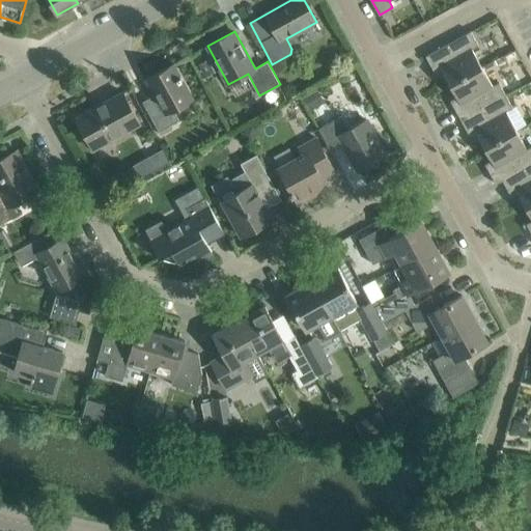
[(478,45),(471,31),(426,56),(437,76),(444,73),(450,85),(482,67),(472,49),(478,45)]
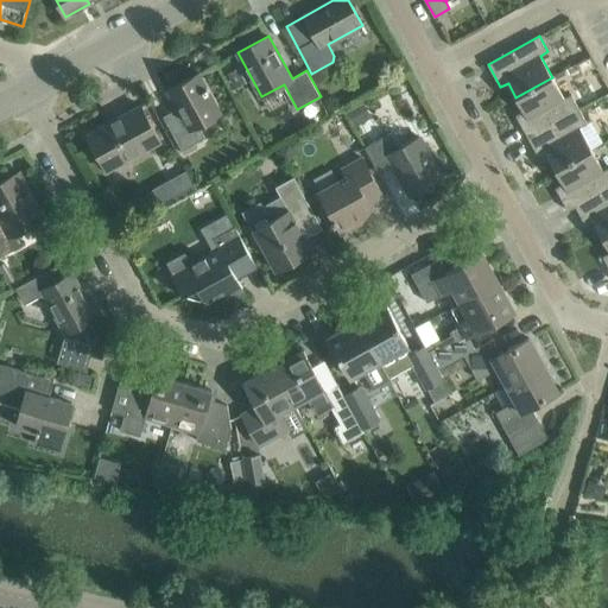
[(181,114),(166,122),(182,151),(206,138),(198,125),(221,113),(200,74),(168,90),(181,114)]
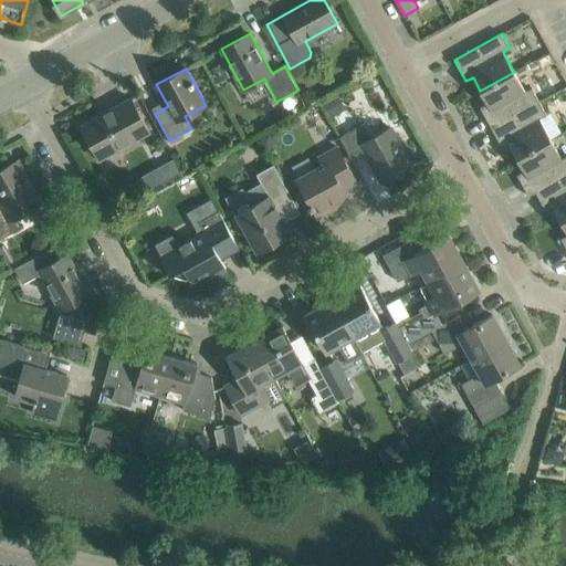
[(491,128),(540,102),(532,88),(525,92),(514,72),(480,91),(488,104),(480,107),(491,128)]
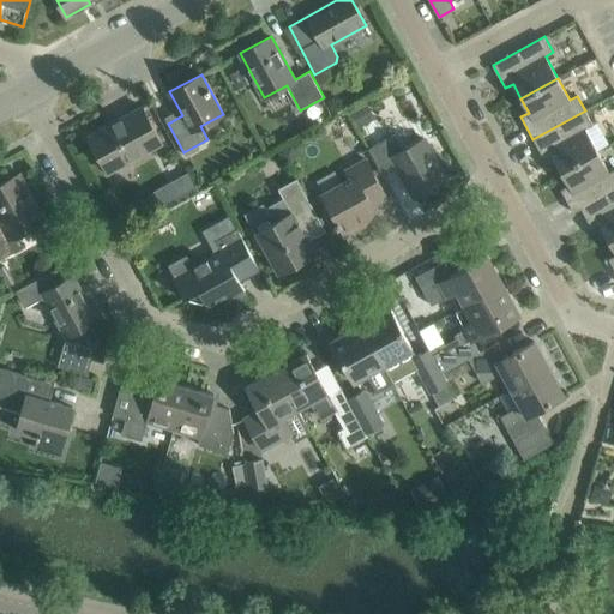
[(143,107),(88,137),(108,173),(162,143),(143,107)]
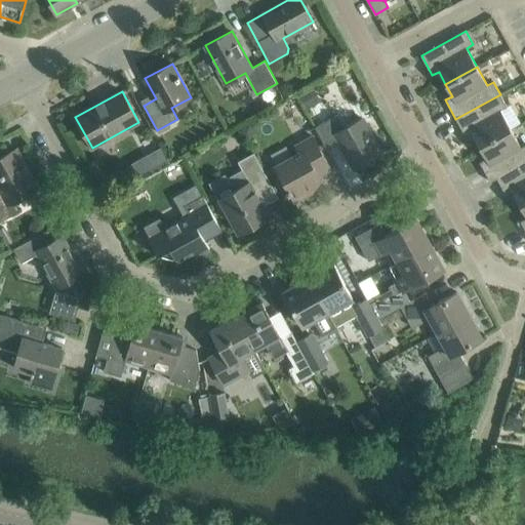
[(508,107),(500,94),(455,119),(467,137),(473,134),(480,147),(511,129),(500,111),(508,107)]
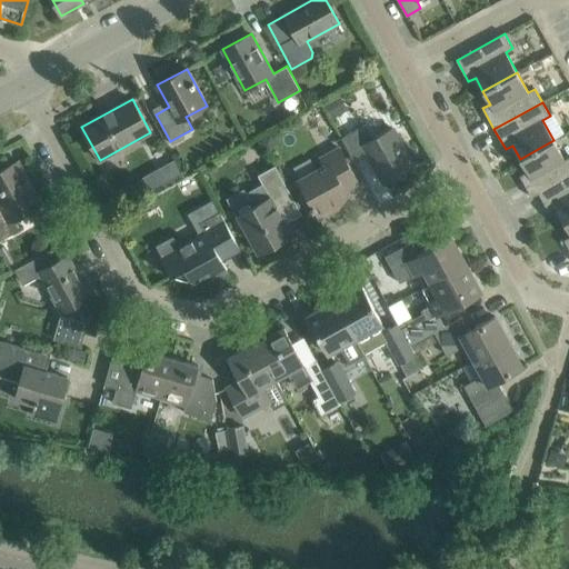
[(369,155),(385,183),(415,167),(392,128),(373,138),(367,125),(341,138),(355,162),(369,155)]
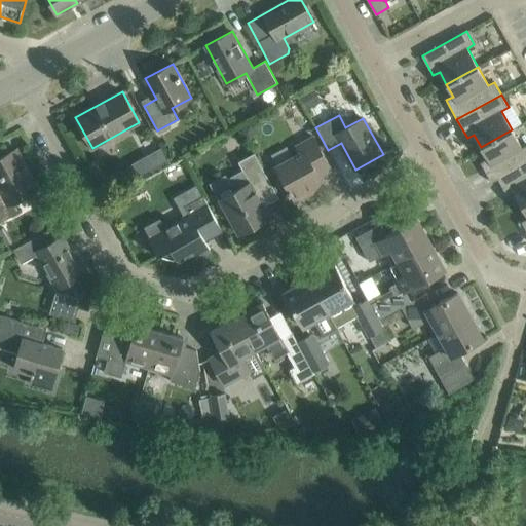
[(251,120),(240,125),(246,137),(257,130),(251,120)]
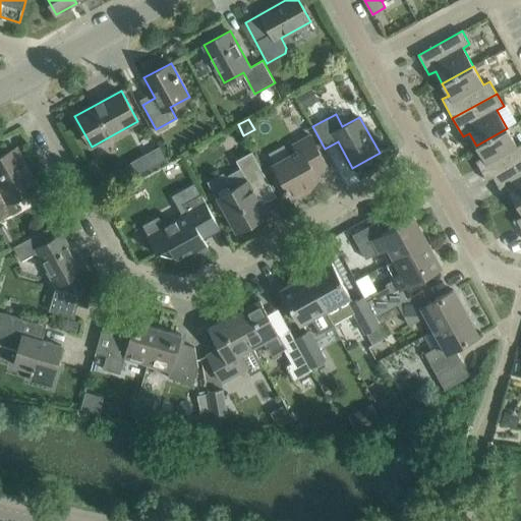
[(520,161),(520,145),(517,147),(507,128),(476,146),(482,158),(476,161),(486,180),(494,177),(493,176),(520,161)]
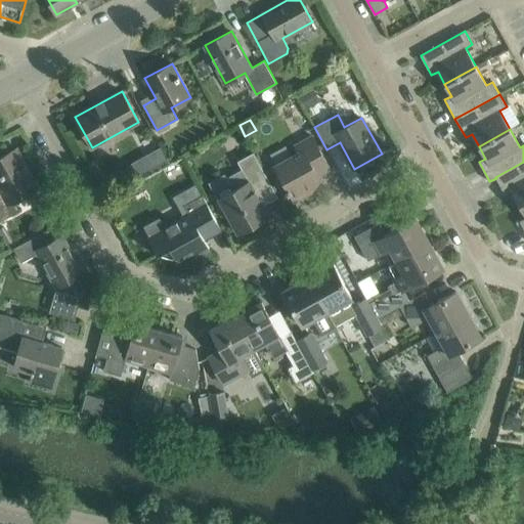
[(275,166),(295,202),(323,185),(318,175),(331,169),(312,135),(295,145),(299,153),(275,166)]
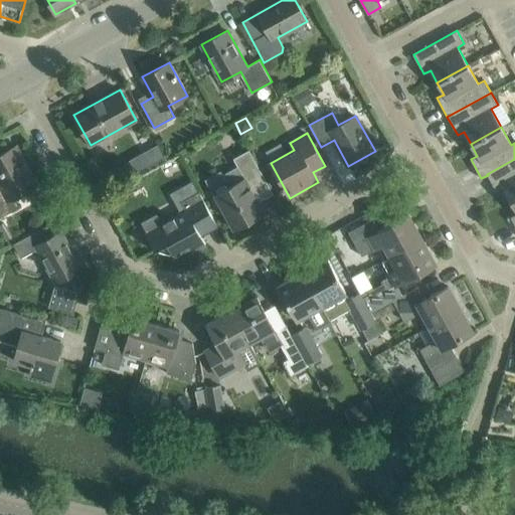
[(157,145),(147,150),(156,165),(166,160),(157,145)]
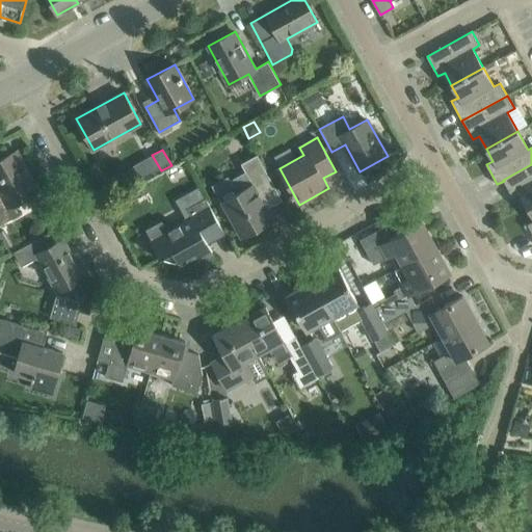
[(40,190),(18,151),(0,160),(0,191),(1,193),(0,193),(0,222),(1,224),(21,214),(15,204),(40,190)]
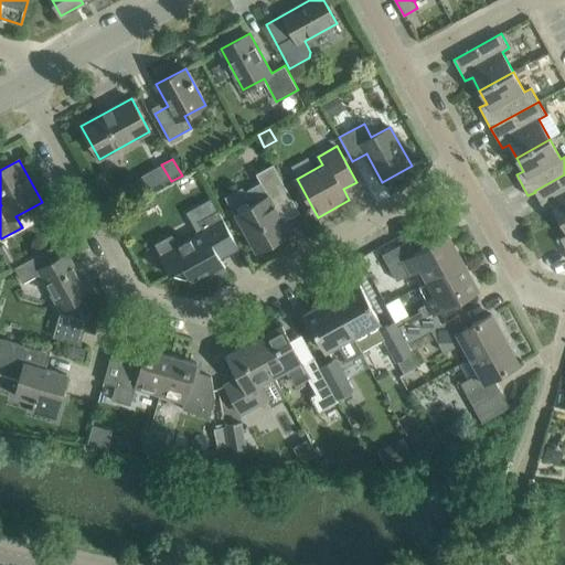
[(256,252),(290,233),(275,205),(291,196),(274,164),(256,173),(260,182),(245,191),(252,204),(235,214),(256,252)]
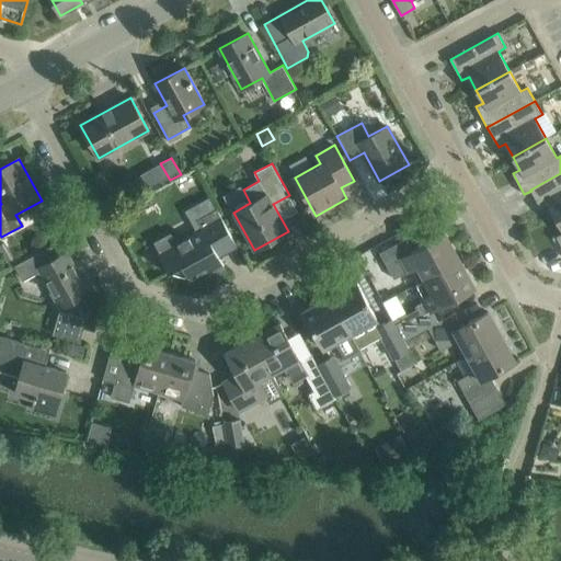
[(560,173),(530,190),(531,191),(541,210),(549,206),(556,219),(560,216),(560,173)]
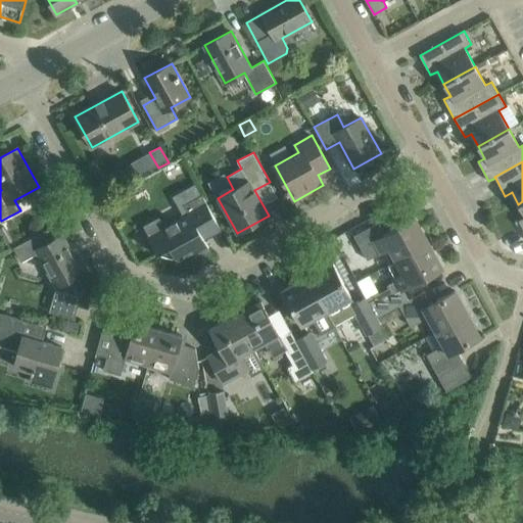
[(202,195),(184,204),(189,212),(167,225),(161,218),(143,228),(157,253),(170,247),(176,259),(191,251),(194,256),(209,248),(199,230),(217,221),(202,195)]
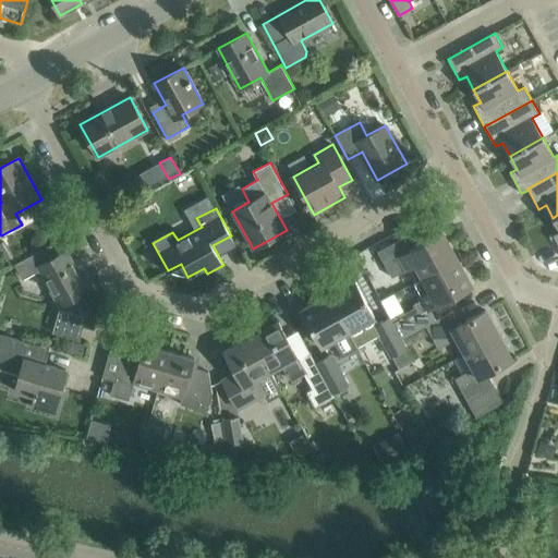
[(410,250),(402,238),(399,231),(380,242),(384,247),(377,252),(392,278),(416,264),(423,277),(458,258),(443,232),(410,250)]
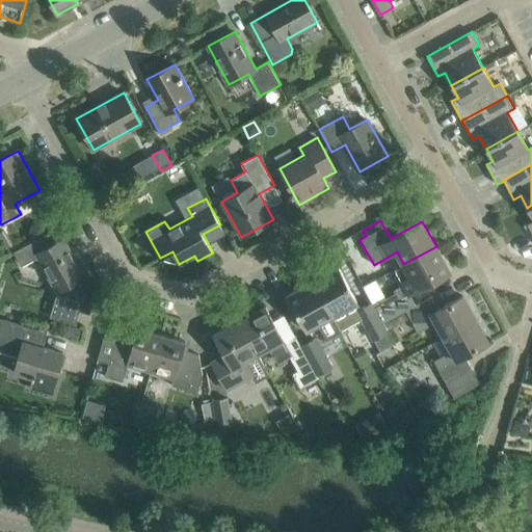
[(81,262),(77,264),(63,238),(59,240),(54,230),(14,253),(21,267),(38,257),(57,292),(54,303),(80,311),(86,290),(80,280),(88,275),(81,262)]
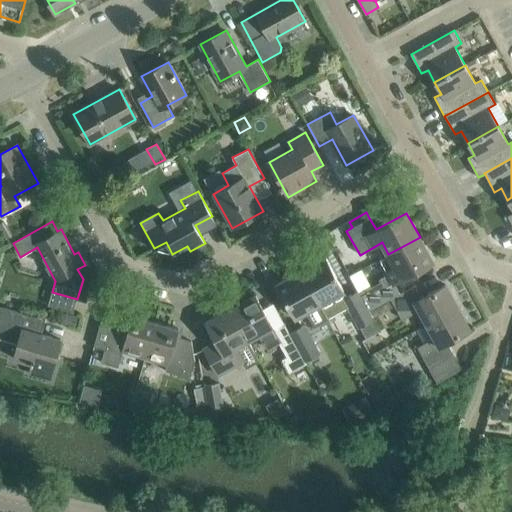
[(433,262),(420,237),(388,254),(395,266),(387,271),(388,274),(380,278),(383,283),(361,296),(369,311),(391,298),(400,294),(395,283),(433,262)]
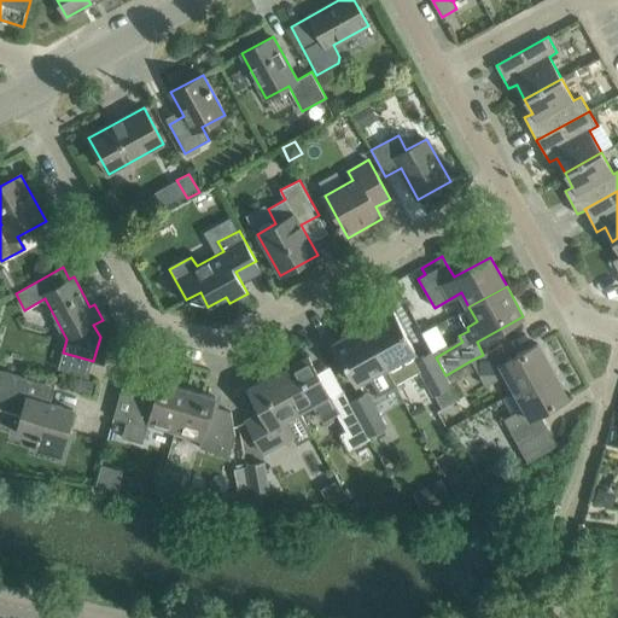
[(392,310),(363,326),(386,368),(417,353),(392,310)]
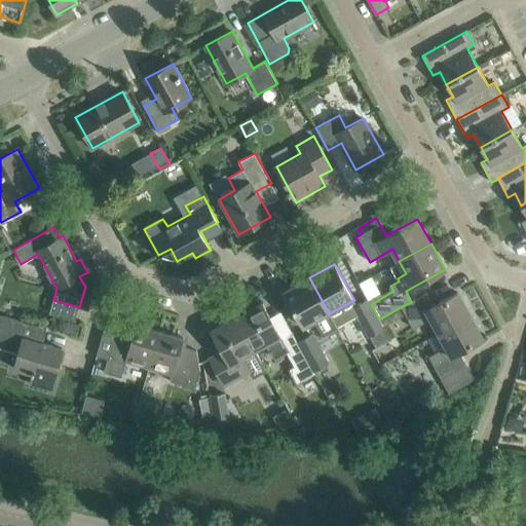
[(329,313),(309,277),(284,292),(304,328),(329,313)]
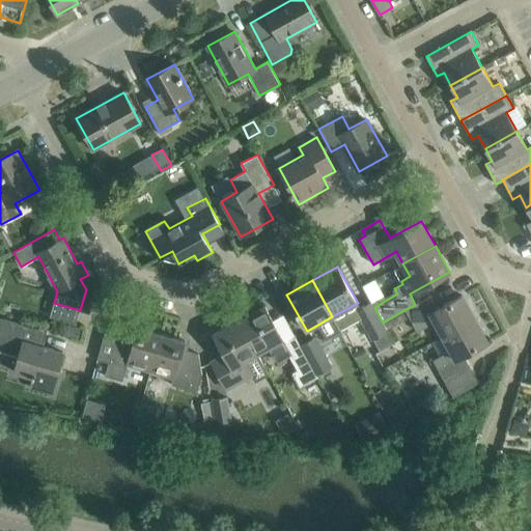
[(430,296),(415,305),(406,309),(418,332),(435,322),(443,336),(475,318),(463,295),(438,308),(430,296)]
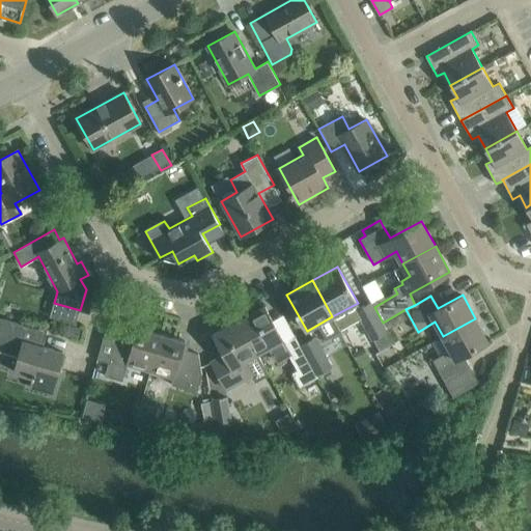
[(370,302),(356,310),(372,339),(387,331),(370,302)]
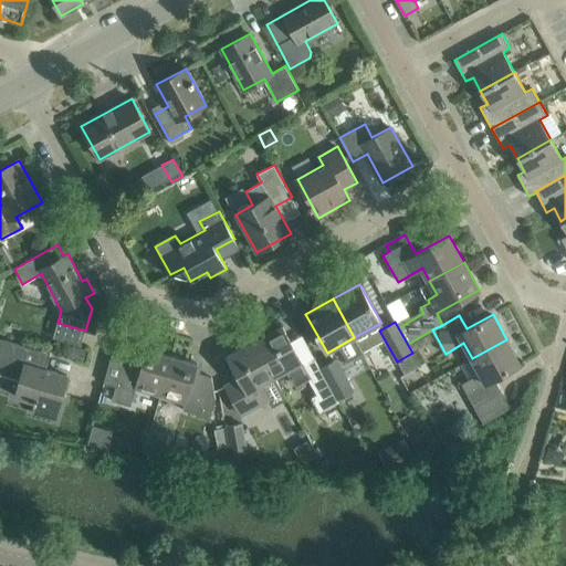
[(282,326),(255,341),(274,376),(287,368),(296,384),(310,377),(282,326)]
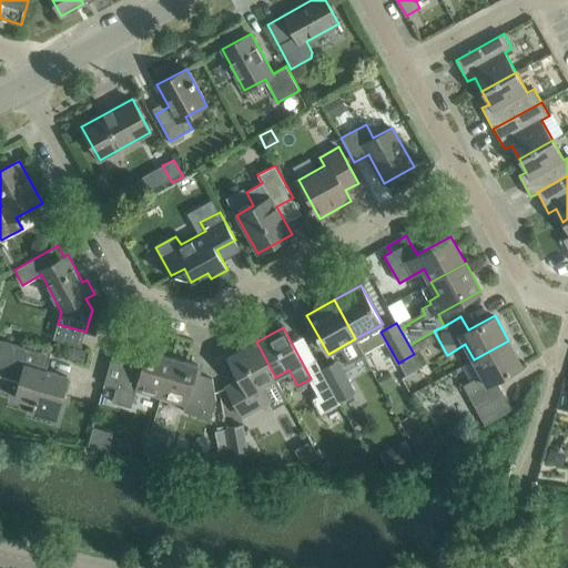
[(67,381),(68,377),(17,362),(21,346),(0,340),(0,375),(20,382),(16,398),(36,404),(33,414),(56,421),(62,395),(67,396),(71,382),(67,381)]
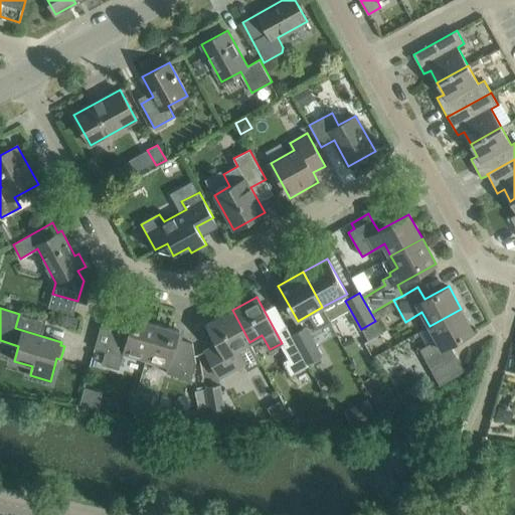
[(474,332),(461,309),(430,326),(438,340),(420,349),(432,370),(457,357),(450,345),(474,332)]
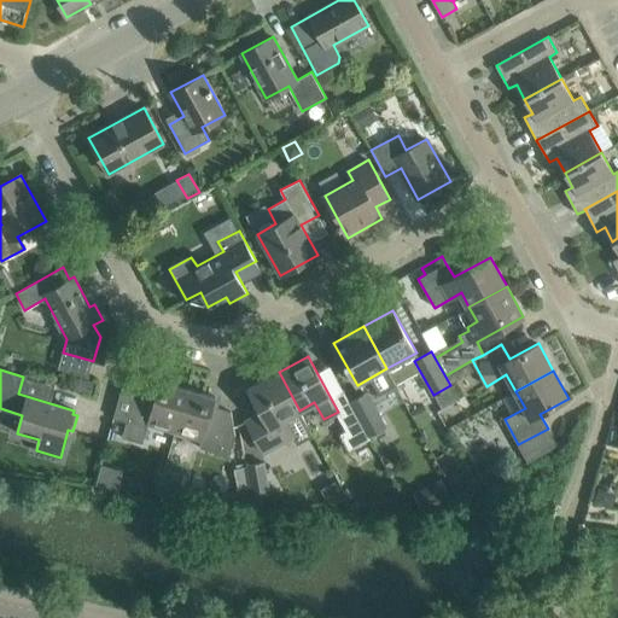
[(314,436),(299,410),(279,372),(249,389),(262,413),(246,421),(263,453),(293,436),(298,444),(314,436)]
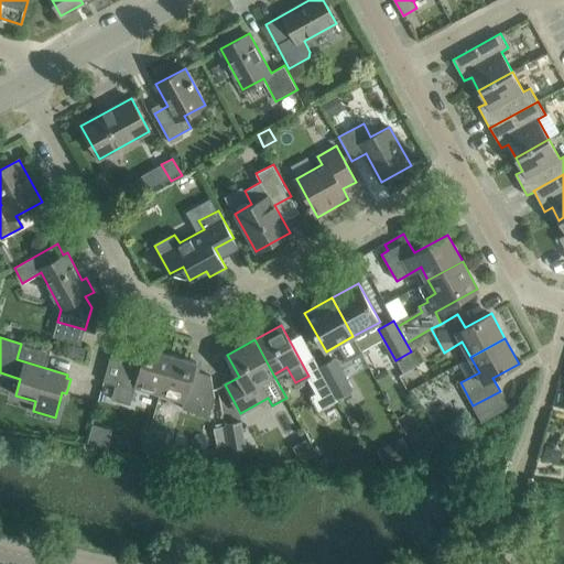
[(73,347),(69,358),(84,361),(87,351),(73,347)]
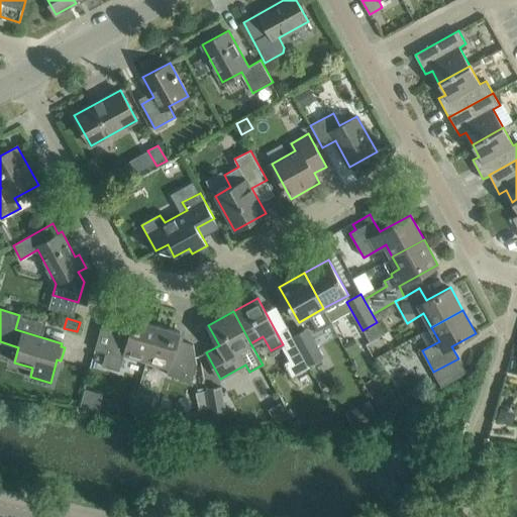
[(146,362),(157,325),(133,319),(131,326),(115,322),(102,366),(120,371),(124,355),(146,362)]
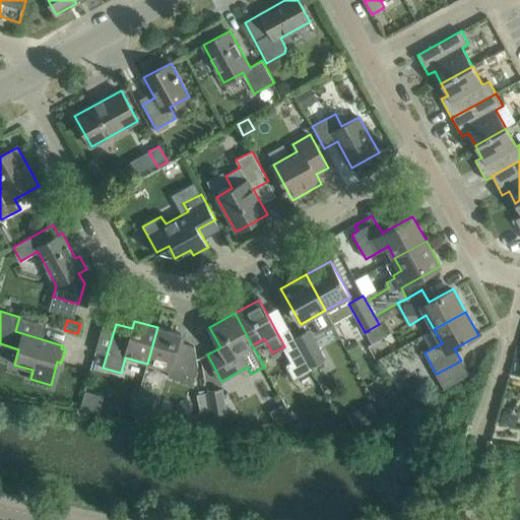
[(181,334),(157,327),(147,364),(170,371),(168,377),(193,384),(198,367),(195,346),(179,342),(181,334)]
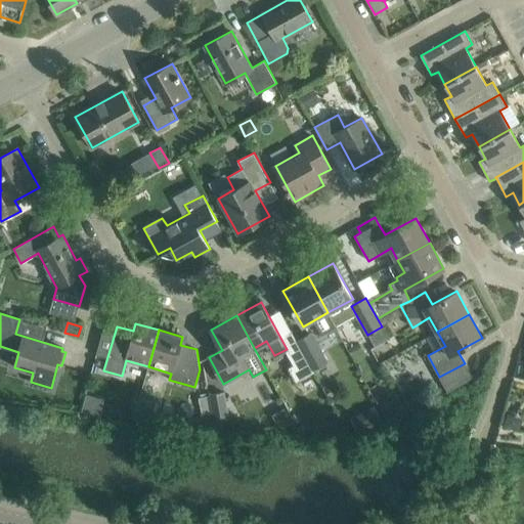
[(311,333),(297,341),(313,369),(328,361),(311,333)]
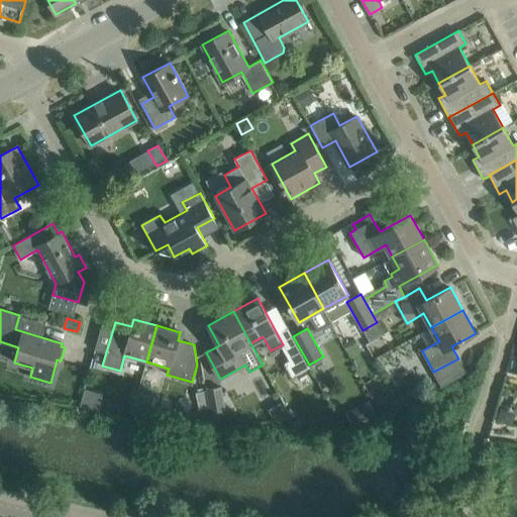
[(310,368),(296,342),(284,349),(290,360),(285,363),(292,377),(310,368)]
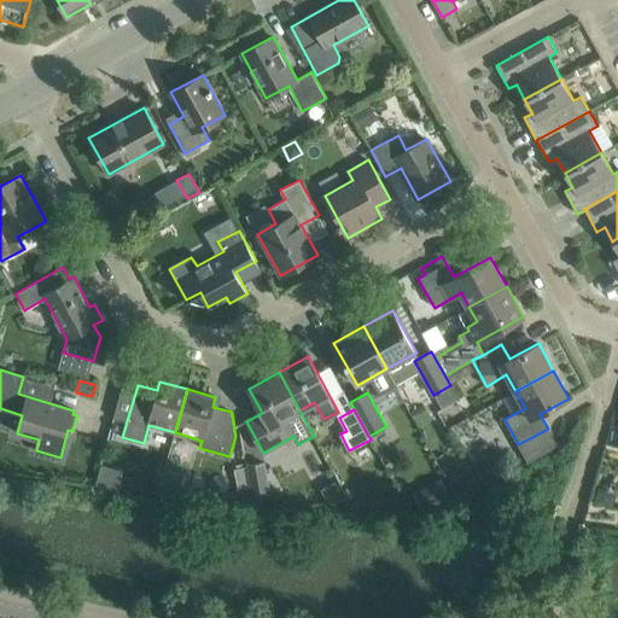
[(248,465),(252,493),(269,489),(264,461),(248,465)]
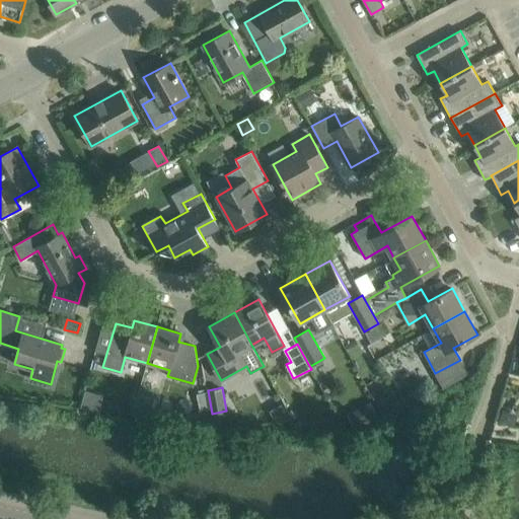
[(207,390),(198,392),(200,406),(210,404),(207,390)]
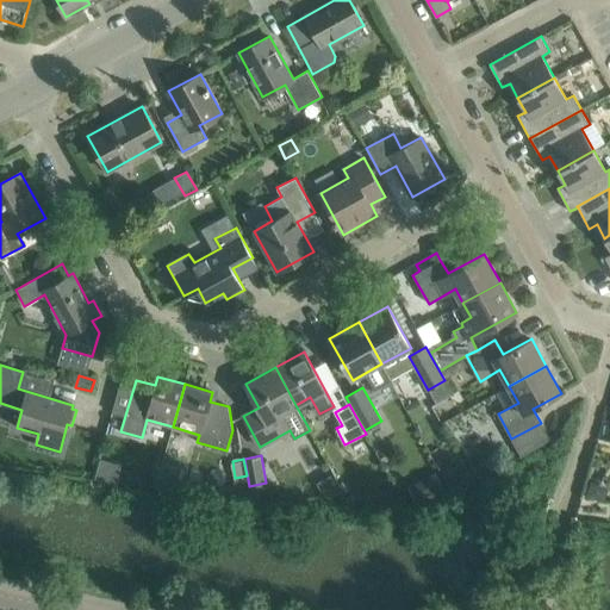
[(435,474),(408,489),(417,506),(444,492),(435,474)]
